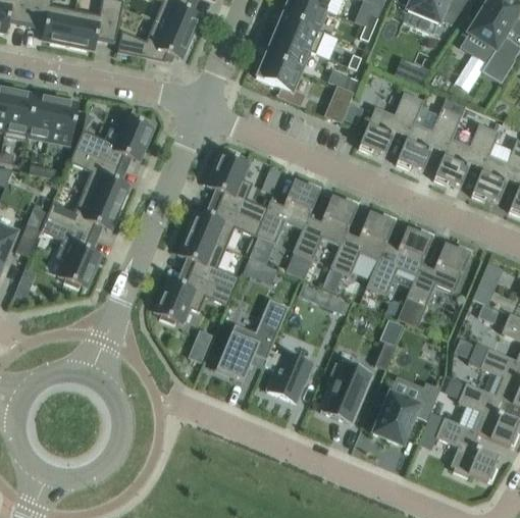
[(28,22),(31,0),(0,0),(0,28),(8,30),(9,19),(28,22)]
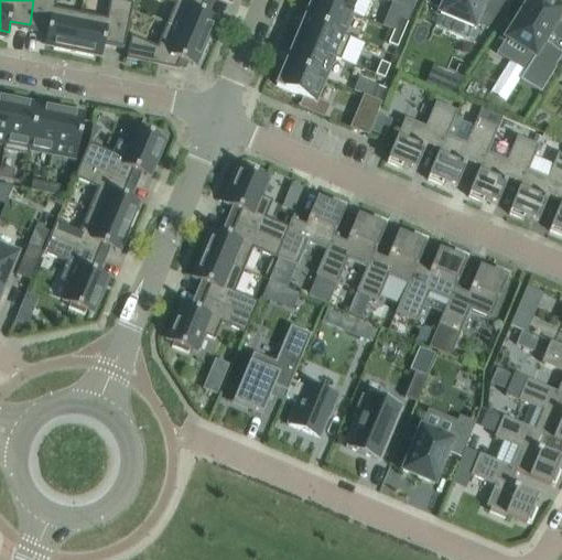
[(75,45),(82,10),(56,4),(57,0),(33,0),(30,24),(49,29),(46,40),(75,45)]
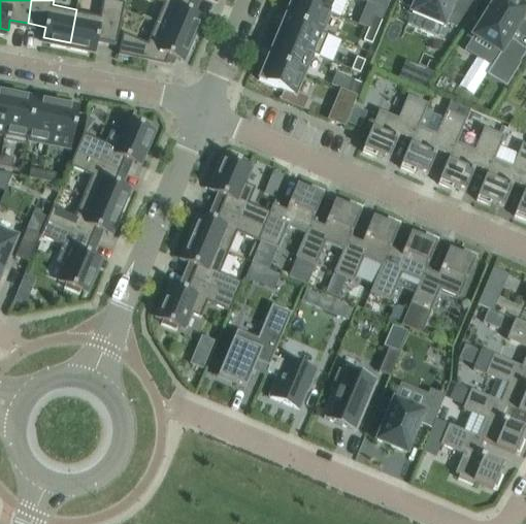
[(76,9),(70,42),(97,47),(99,37),(118,41),(126,0),(103,0),(101,13),(76,9)]
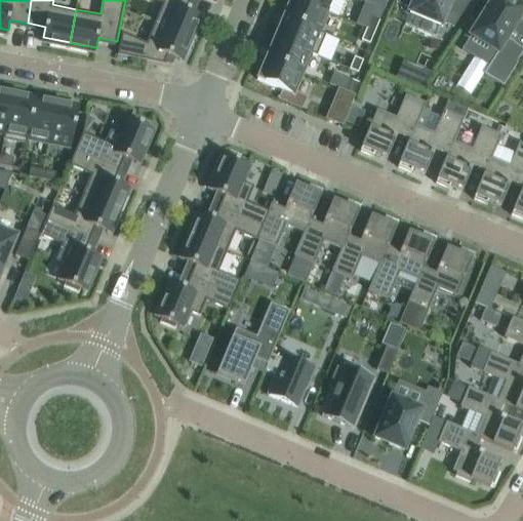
[(164,0),(156,19),(191,35),(201,11),(188,6),(190,0),(164,0)]
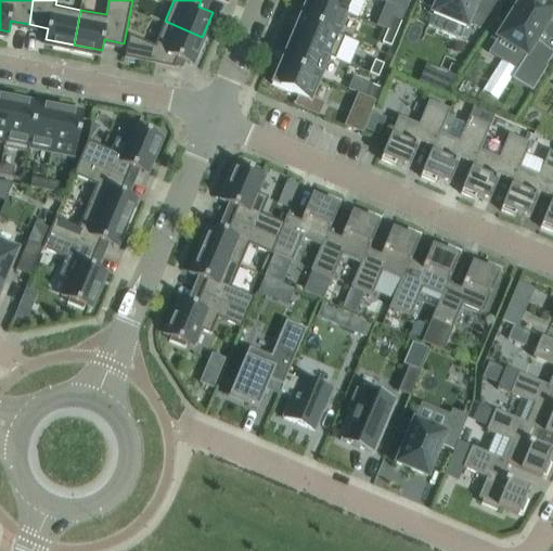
[(338,30),(347,9),(326,0),(306,0),(300,15),(338,30)]
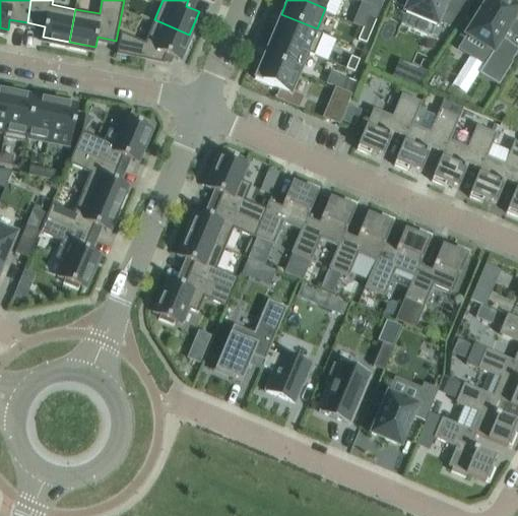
[(306,0),(325,8),(328,0),(306,0)]
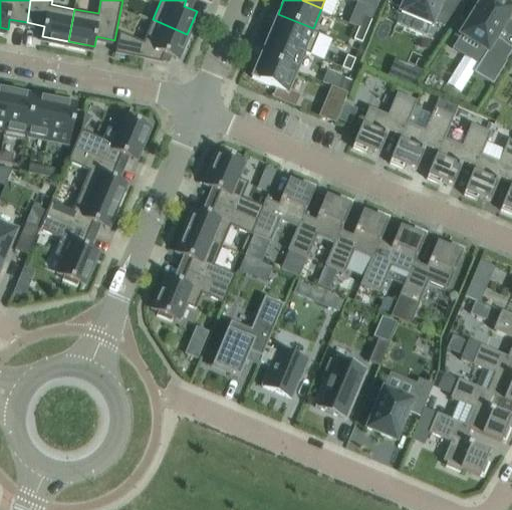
[(434,18),(445,23),(460,0),(458,0),(390,0),(403,5),(402,8),(433,21),(434,18)]
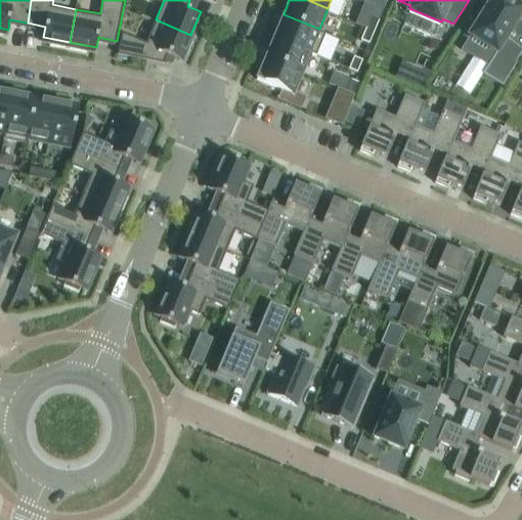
[(521,3),(516,0),(489,0),(470,31),(496,48),(483,70),(503,82),(521,51),(521,43),(507,34),(521,9),(521,3)]
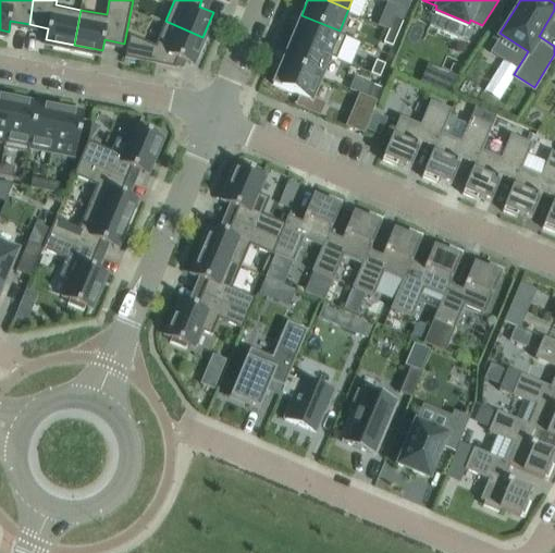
[(395,14),(391,26),(399,31),(405,17),(395,14)]
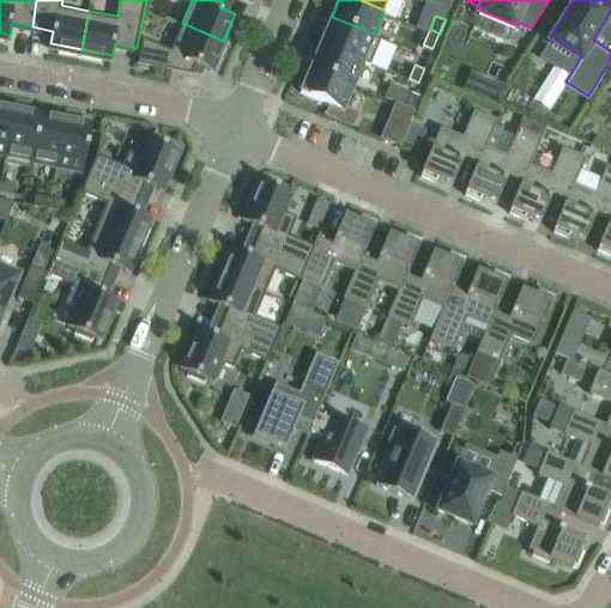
[(382,37),(374,34),(332,17),(322,40),(364,58),(371,61),(382,37)]
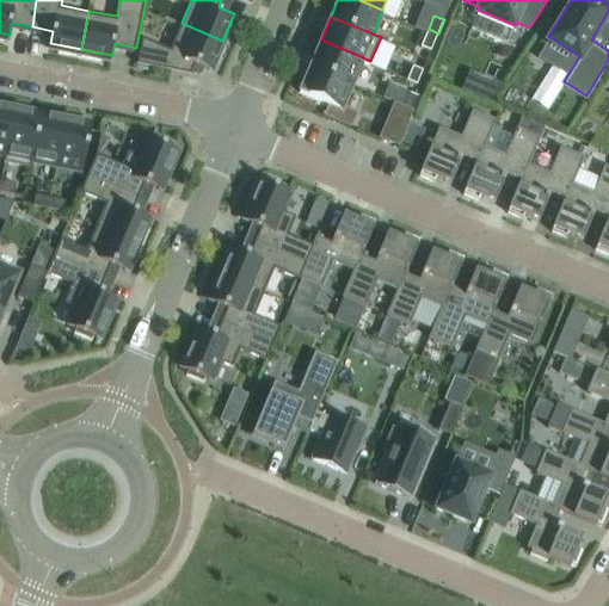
[(222,41),(182,23),(172,47),(143,35),(139,60),(192,70),(196,60),(211,67),(222,41)]
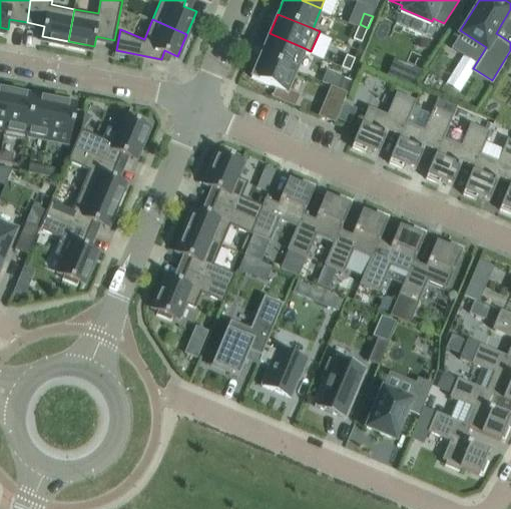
[(368,28),(360,24),(355,36),(363,39),(368,28)]
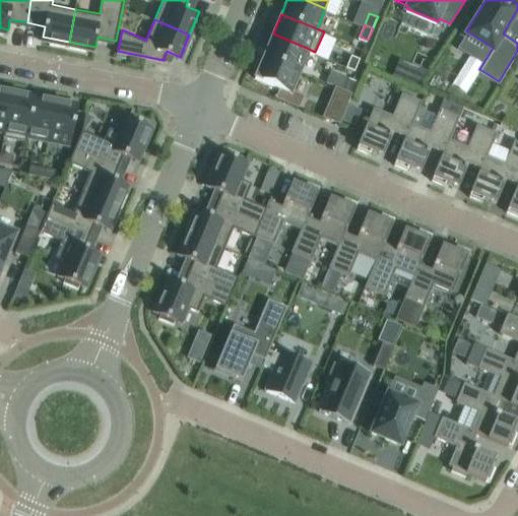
[(300,69),(309,49),(273,34),(265,54),(300,69)]
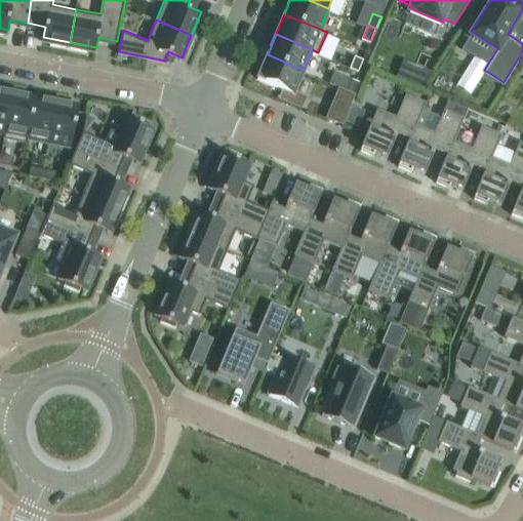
[(364,57),(356,53),(351,66),(359,70),(364,57)]
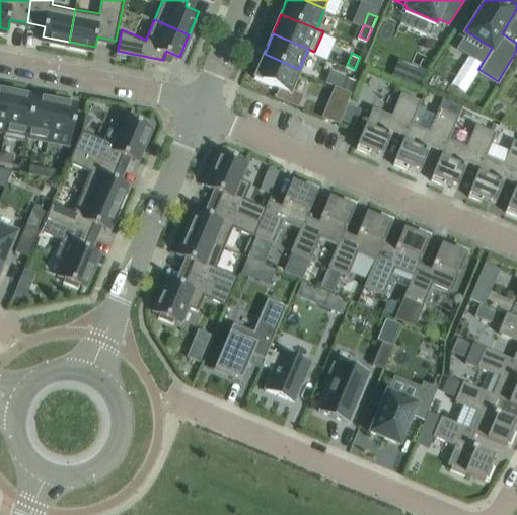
[(299,69),(265,54),(255,75),(291,90),(299,69)]
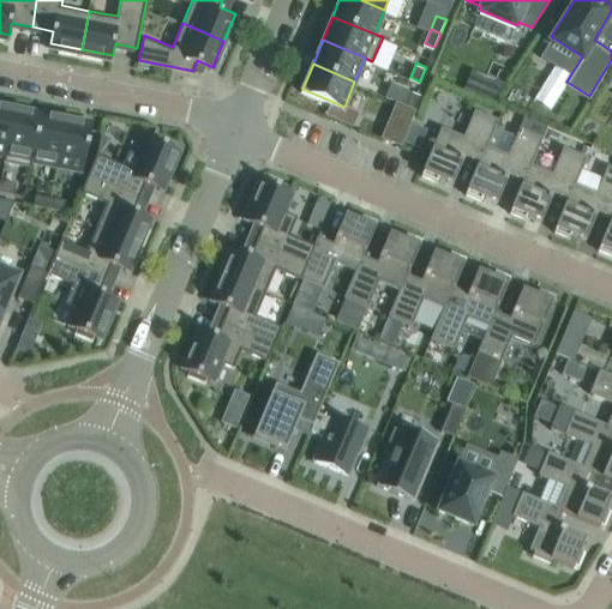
[(491,74),(483,95),(496,100),(507,82),(491,74)]
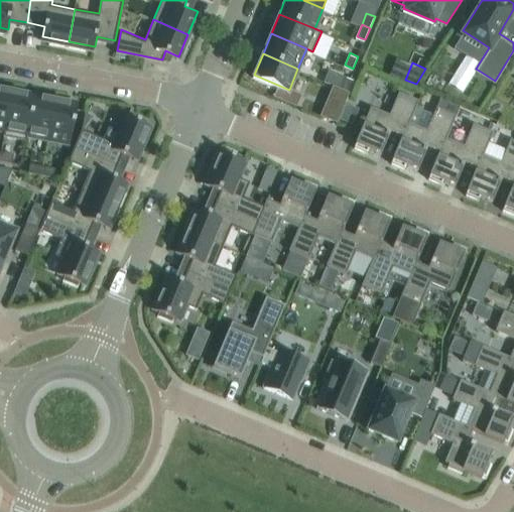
[(348,75),(343,88),(350,91),(355,79),(348,75)]
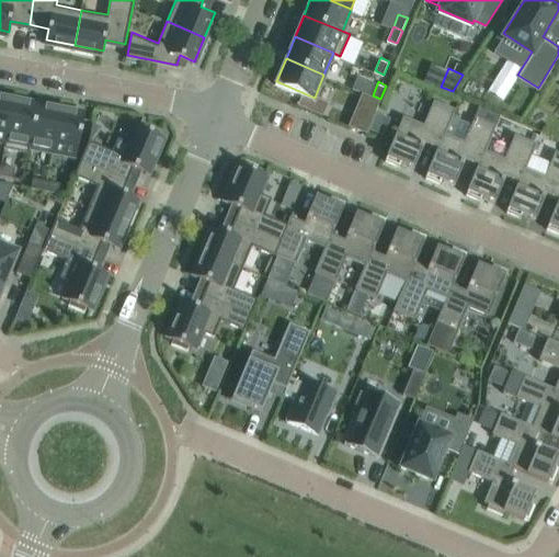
[(364,91),(351,123),(367,131),(375,111),(380,99),(373,95),(364,91)]
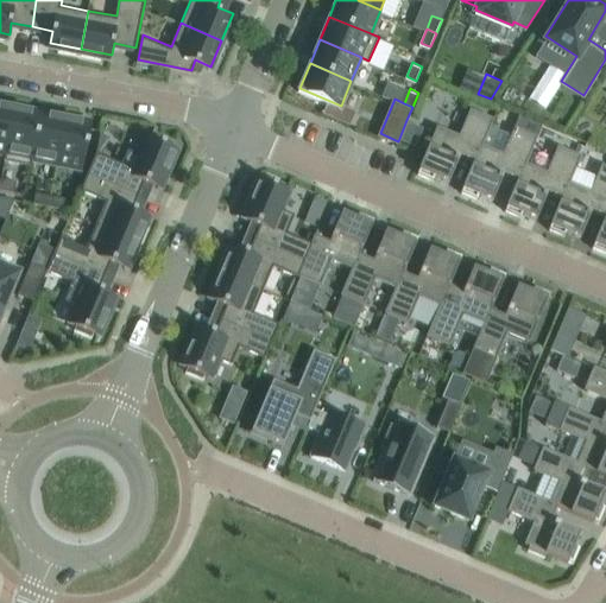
[(6,158),(17,102),(4,100),(2,103),(0,102),(0,147),(7,150),(5,158),(6,158)]
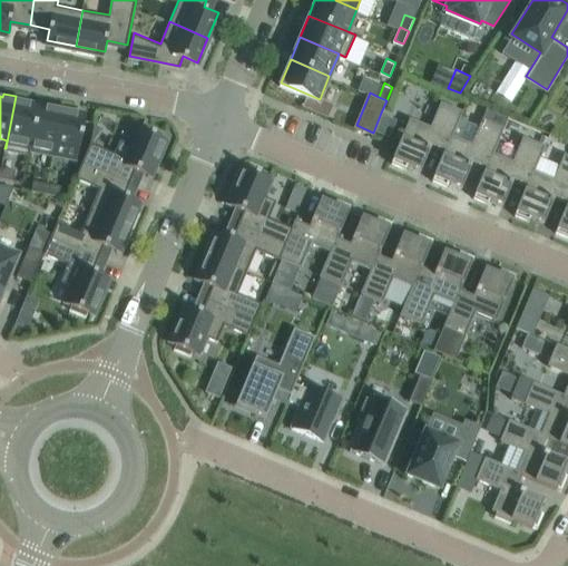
[(16,96),(6,148),(30,153),(31,145),(39,104),(28,101),(28,98),(16,96)]
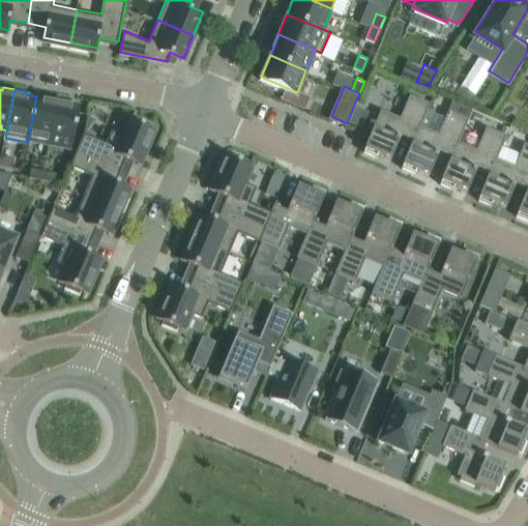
[(403,132),(414,137),(416,137),(421,123),(431,100),(411,92),(401,115),(382,108),(365,145),(367,146),(364,149),(378,155),(380,151),(392,156),(403,132)]
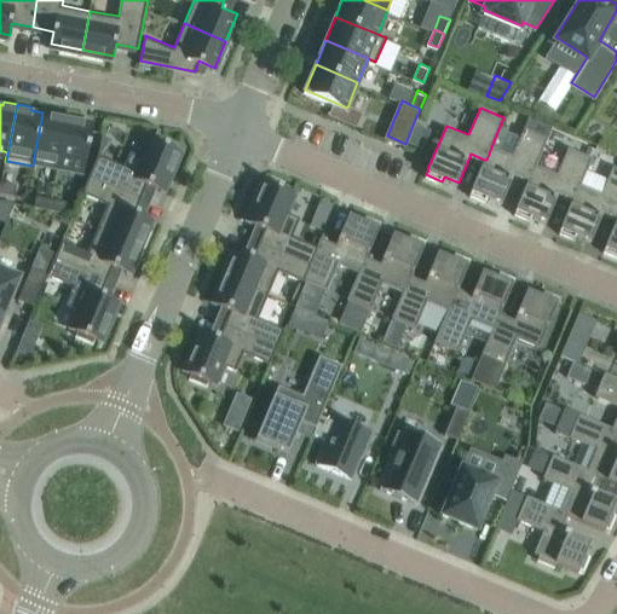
[(34,157),(59,162),(69,114),(56,111),(55,115),(42,113),(34,157)]
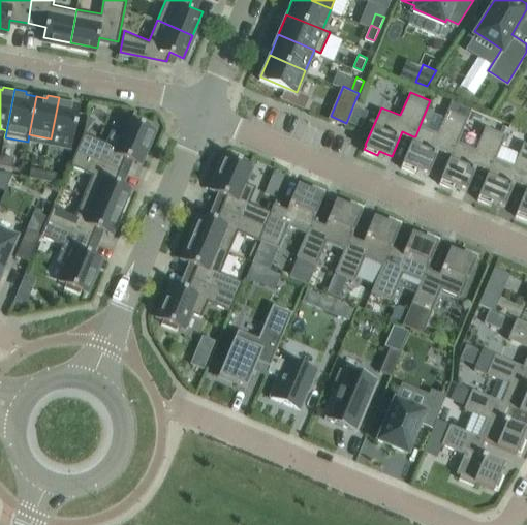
[(59,97),(51,139),(73,144),(81,105),(69,103),(70,100),(59,97)]
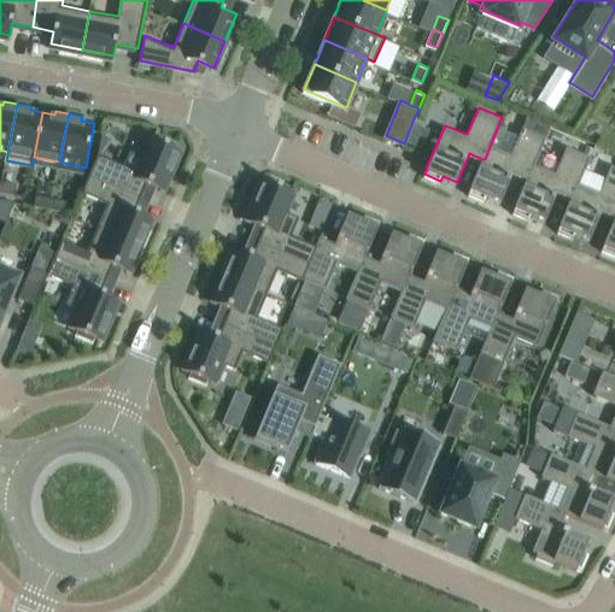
[(529,178),(537,163),(548,136),(523,127),(513,153),(491,143),(485,159),(482,159),(470,188),(472,188),(469,193),(485,199),(486,195),(502,201),(514,171),(527,177),(529,178)]
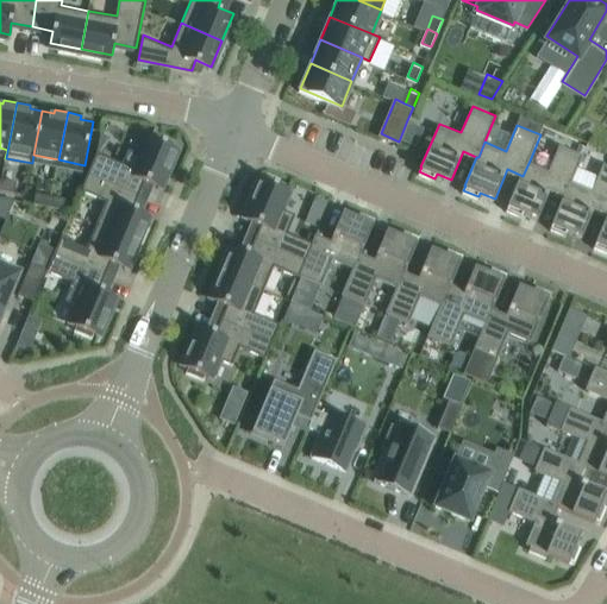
[(141,193),(145,180),(161,186),(177,146),(173,144),(175,139),(157,132),(156,137),(151,134),(142,158),(127,152),(121,165),(101,157),(95,155),(88,171),(141,193)]
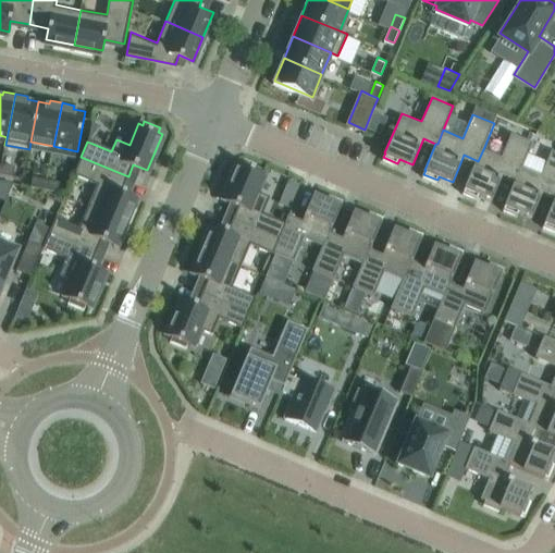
[(91,123),(87,142),(93,144),(100,126),(91,123)]
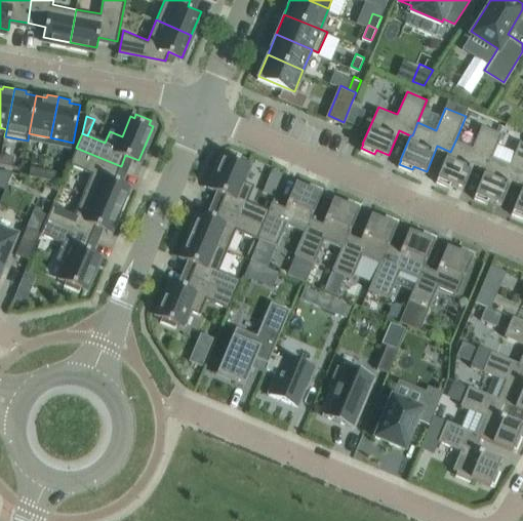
[(450,152),(448,151),(438,176),(437,179),(450,186),(451,182),(464,187),(475,162),(486,167),(488,167),(493,155),(504,132),(483,123),(474,146),(456,138),(450,152)]
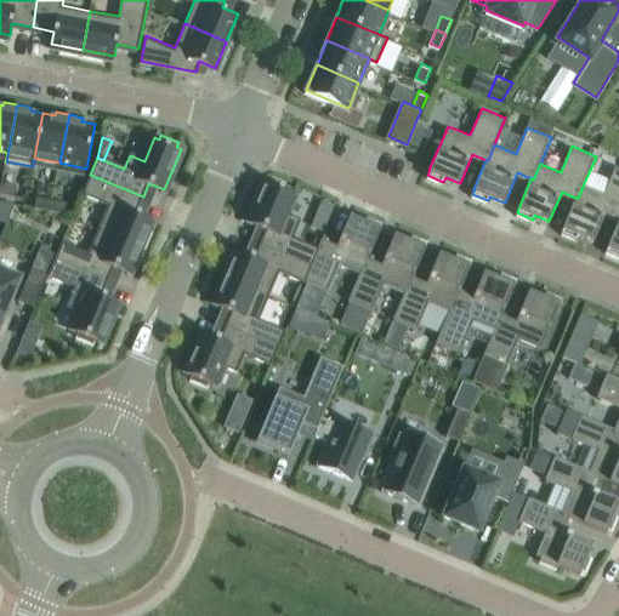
[(607,210),(618,215),(618,165),(617,165),(605,192),(584,183),(578,198),(575,198),(563,227),(562,232),(578,238),(579,234),(594,240),(607,210)]
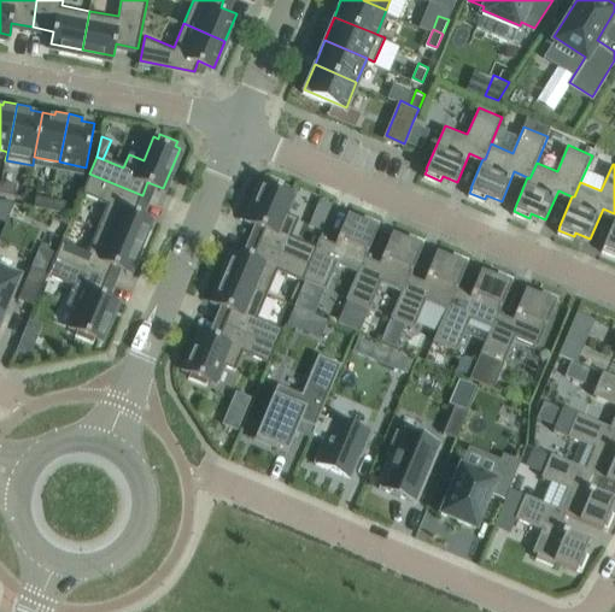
[(99,225),(140,242),(151,216),(136,210),(142,195),(89,174),(82,190),(109,201),(99,225)]
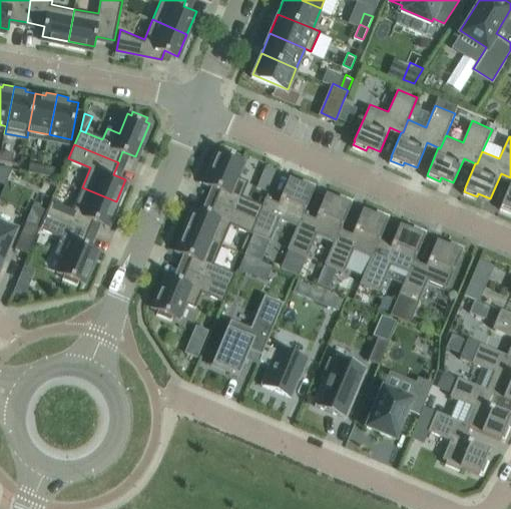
[(263,202),(242,194),(247,182),(235,177),(243,158),(239,156),(241,152),(226,146),(224,150),(221,149),(207,182),(220,187),(215,199),(259,217),(265,203),(263,202)]
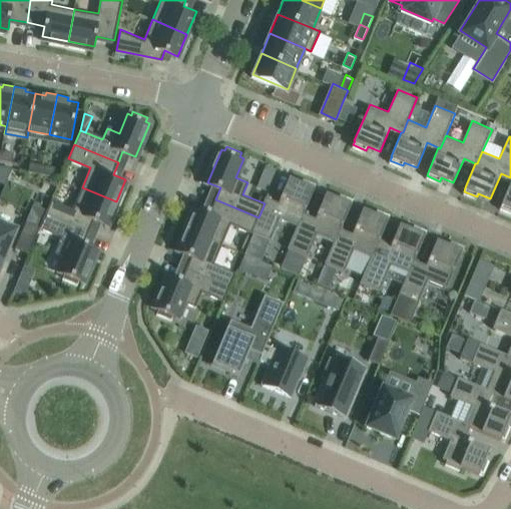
[(14,151),(2,149),(0,157),(12,160),(14,151)]
